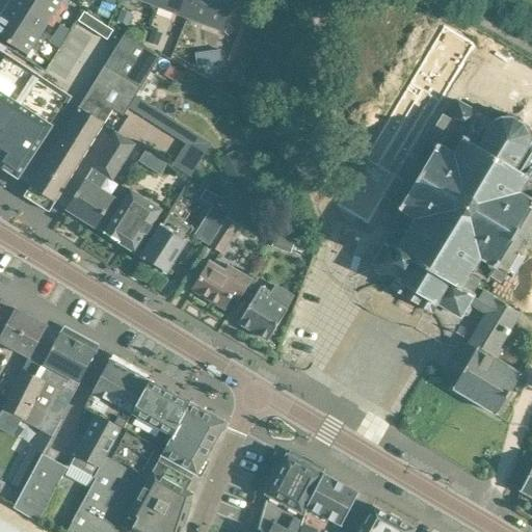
[(10,0),(8,3),(46,27),(62,0),(10,0)]
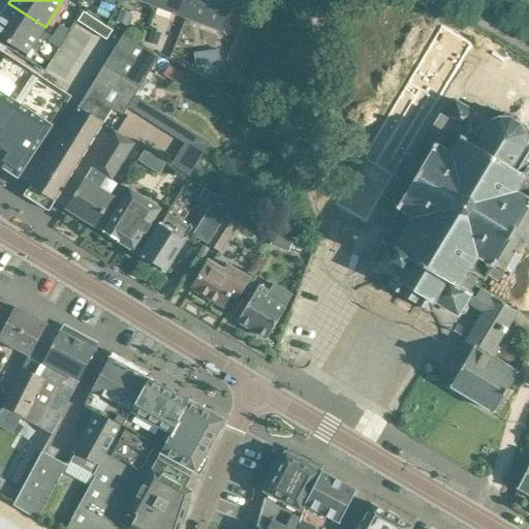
[(188,20),(195,0),(159,0),(156,8),(188,20)]
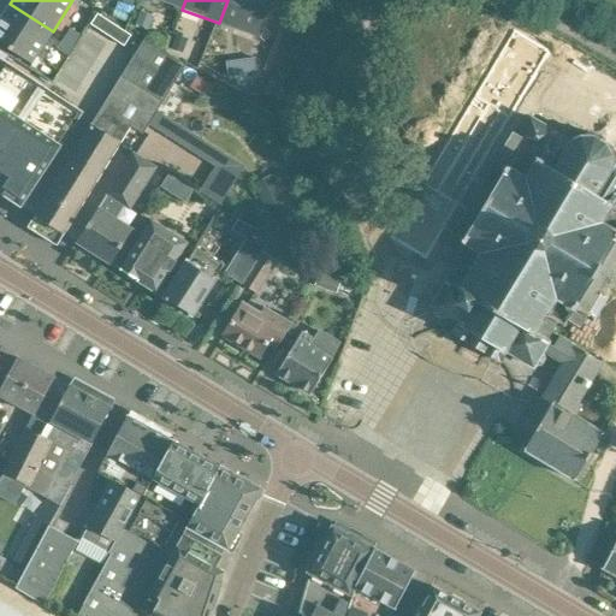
[(227,0),(219,23),(255,37),(268,0),(227,0)]
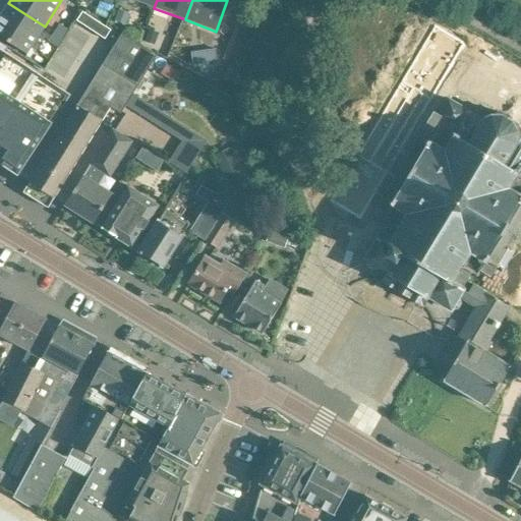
[(45,26),(8,3),(0,15),(0,37),(27,54),(45,26)]
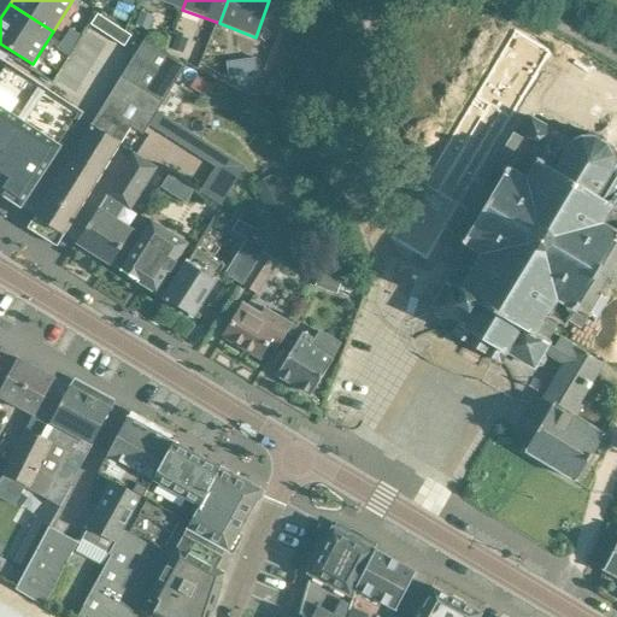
[(139,12),(134,24),(147,30),(152,17),(139,12)]
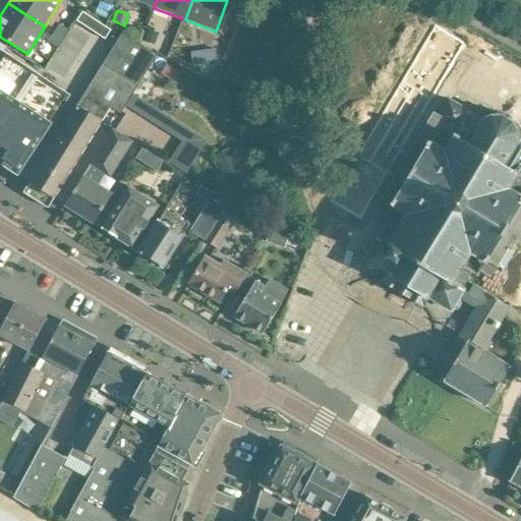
[(82,11),(76,20),(105,39),(111,31),(82,11)]
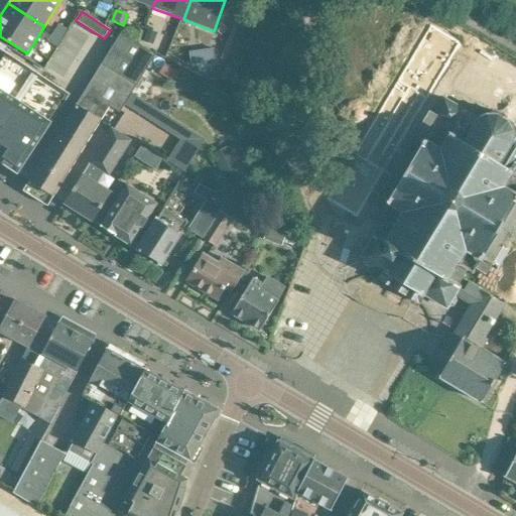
[(62,38),(68,29),(58,24),(53,32),(62,38)]
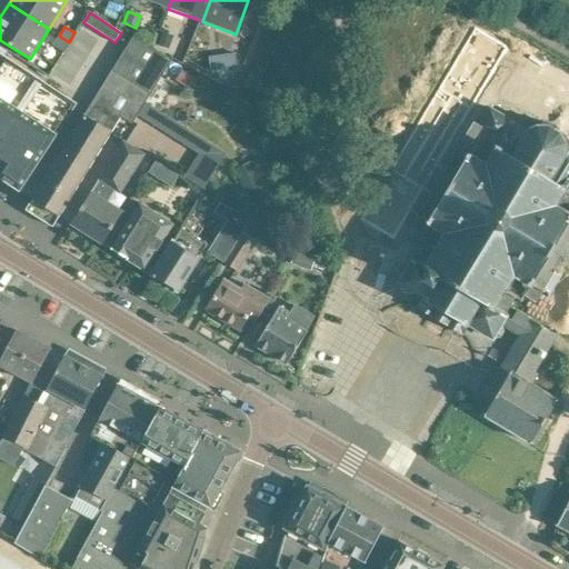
[(161,32),(157,46),(168,49),(172,37),(161,32)]
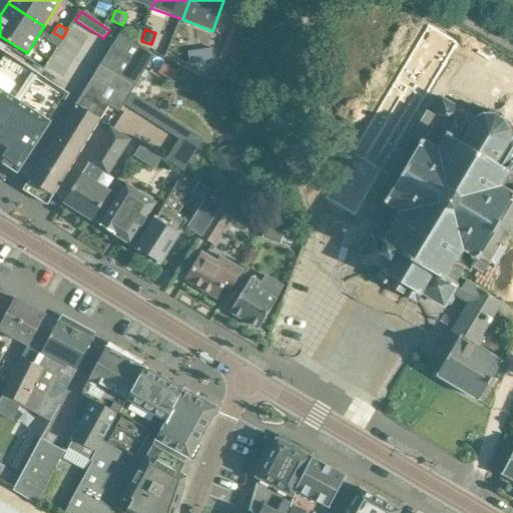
[(81,95),(29,179),(53,194),(109,105),(119,112),(124,104),(131,92),(141,99),(154,79),(143,72),(154,54),(120,32),(81,95)]
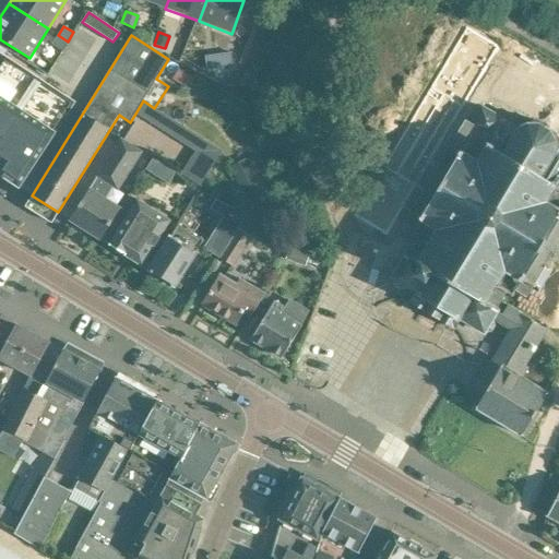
[(61,50),(68,42),(58,35),(51,45),(61,50)]
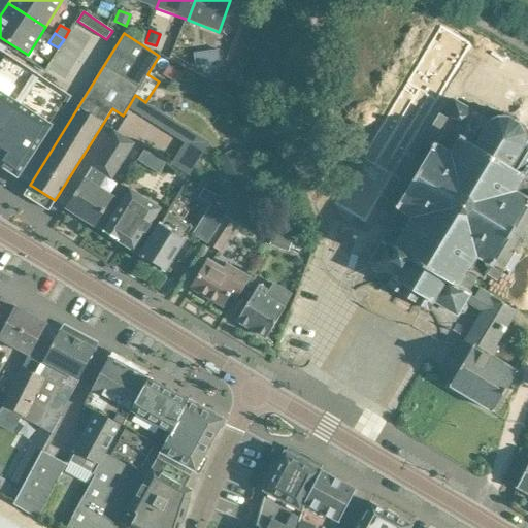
[(195,52),(180,45),(175,58),(190,64),(195,52)]
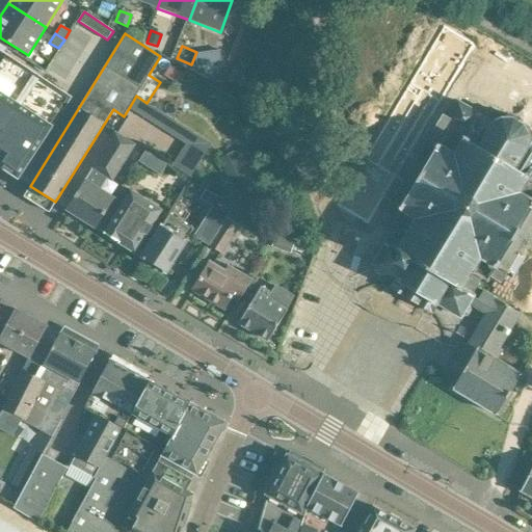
[(220,49),(208,51),(210,63),(222,62),(220,49)]
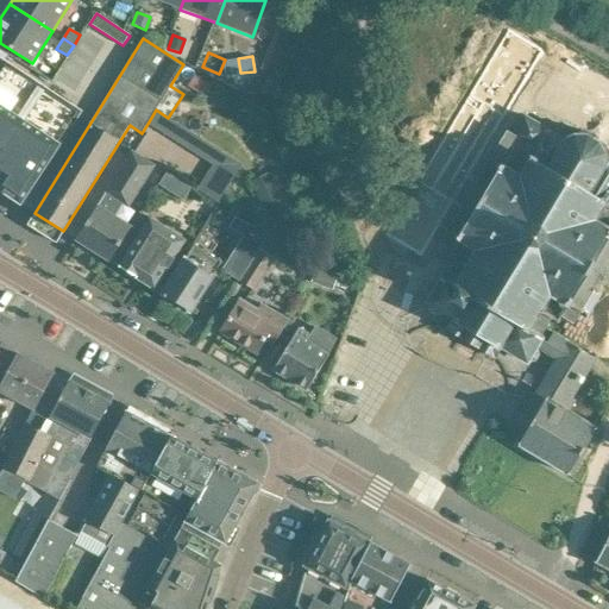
[(20,203),(81,111),(5,62),(0,68),(0,176),(1,177),(0,179),(0,190),(4,193),(5,192),(12,196),(12,198),(20,203)]
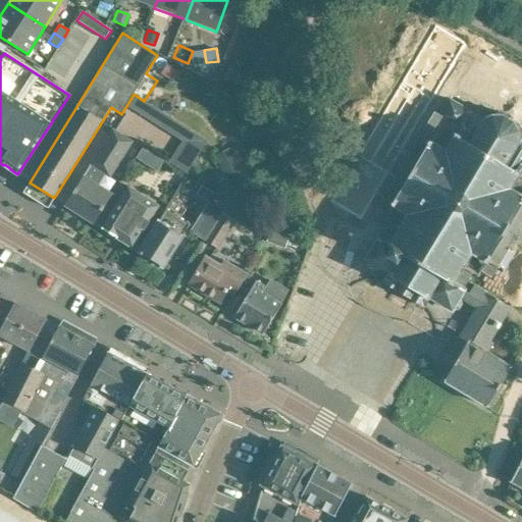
[(183,74),(167,65),(161,74),(176,84),(183,74)]
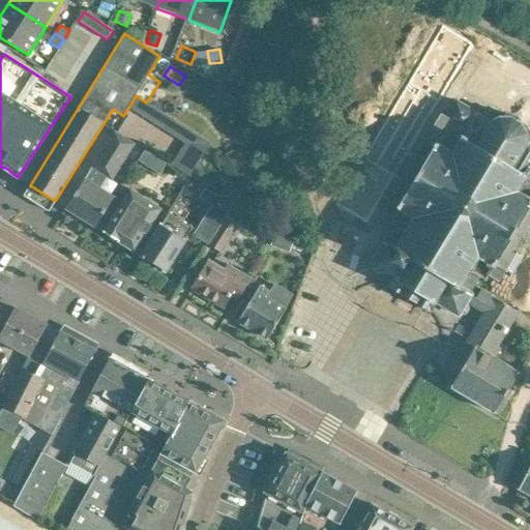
[(136,95),(128,108),(142,116),(149,105),(146,102),(136,95)]
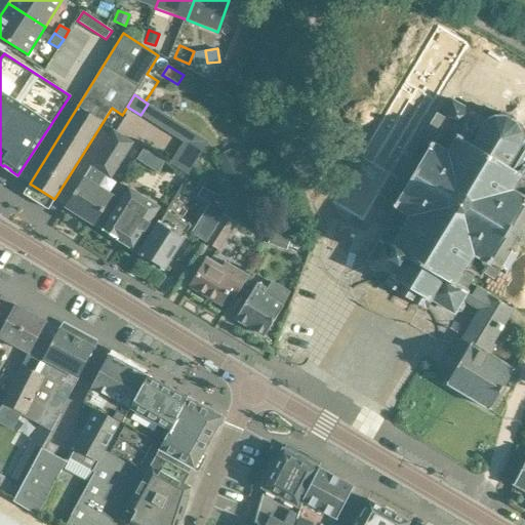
[(473,114),(474,113),(451,101),(441,117),(437,115),(423,137),(421,136),(420,138),(417,136),(408,153),(412,156),(396,184),(390,179),(380,195),(384,197),(382,199),(386,200),(379,210),(390,215),(386,221),(393,226),(385,239),(381,237),(380,239),(381,240),(369,260),(371,263),(369,267),(378,272),(380,268),(391,274),(385,284),(427,309),(433,299),(454,312),(455,311),(456,311),(460,310),(462,306),(461,301),(460,300),(461,298),(468,301),(472,295),(468,292),(469,290),(466,288),(474,275),(481,278),(484,272),(493,278),(499,269),(502,270),(503,268),(507,270),(516,254),(512,251),(524,227),(524,137),(522,132),(522,126),(516,122),(513,117),(507,117),(501,113),(495,117),(489,117),(486,121),(473,114)]
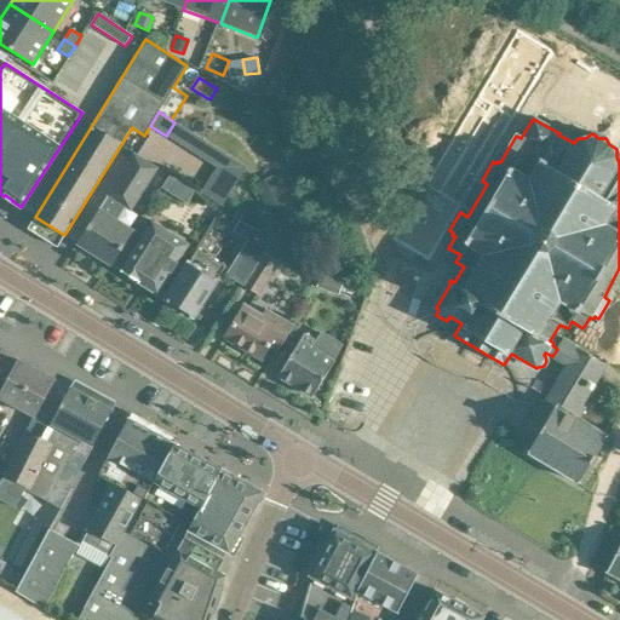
[(189,132),(181,145),(217,167),(201,193),(222,206),(246,167),(189,132)]
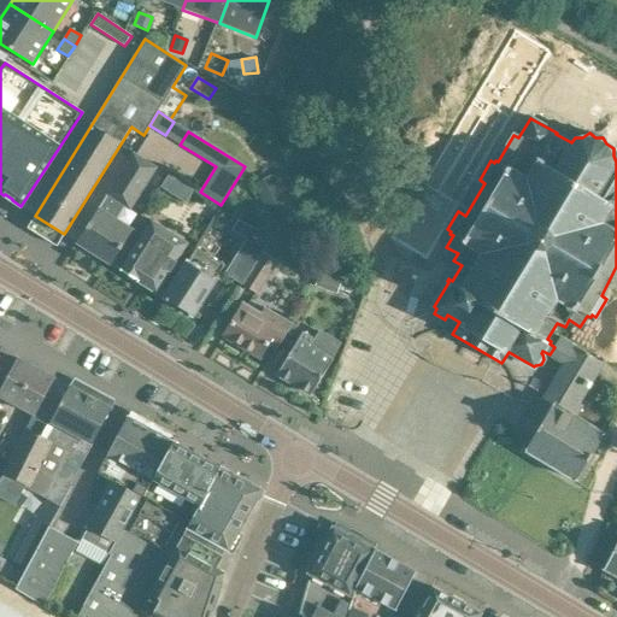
[(134,154),(77,244),(111,265),(133,230),(116,219),(125,206),(130,209),(156,168),(134,154)]
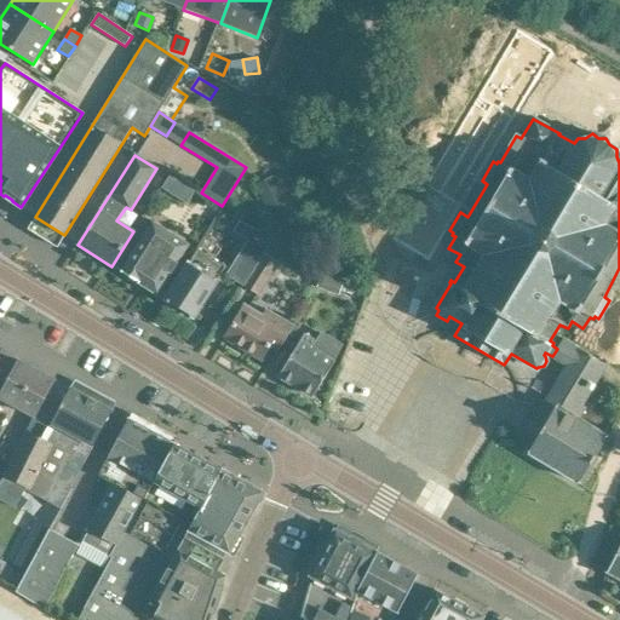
[(170,174),(160,188),(167,193),(177,178),(170,174)]
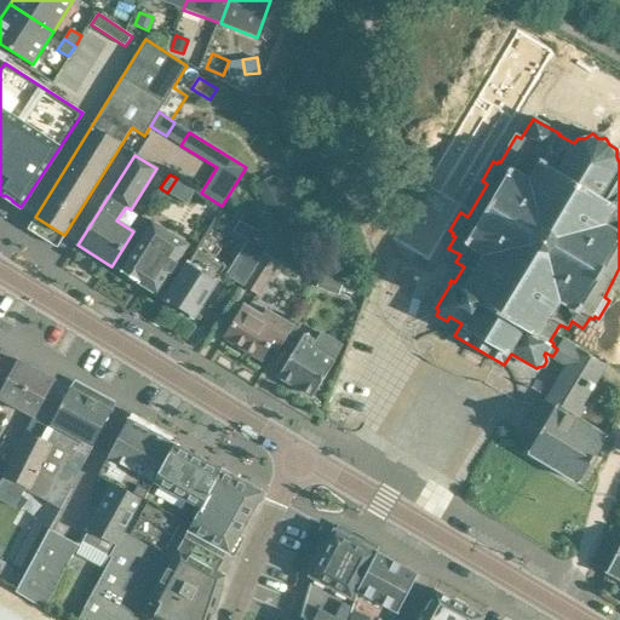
[(275,174),(254,184),(268,210),(287,201),(275,174)]
